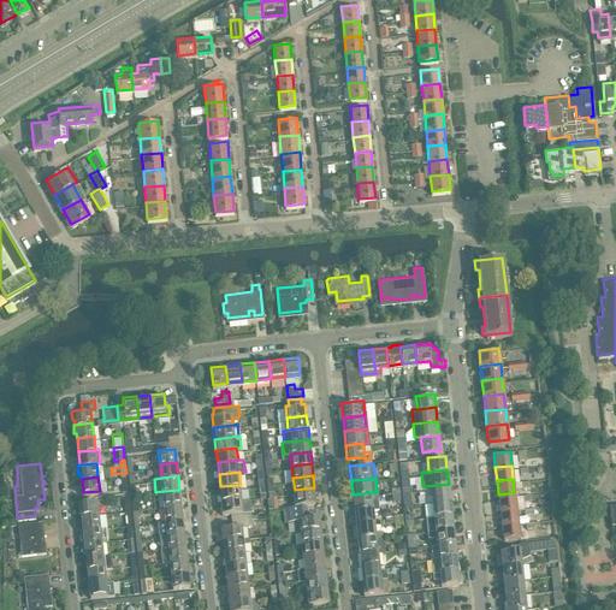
[(431,491),(432,499),(450,497),(449,484),(426,486),(426,491),(427,492),(431,491)]
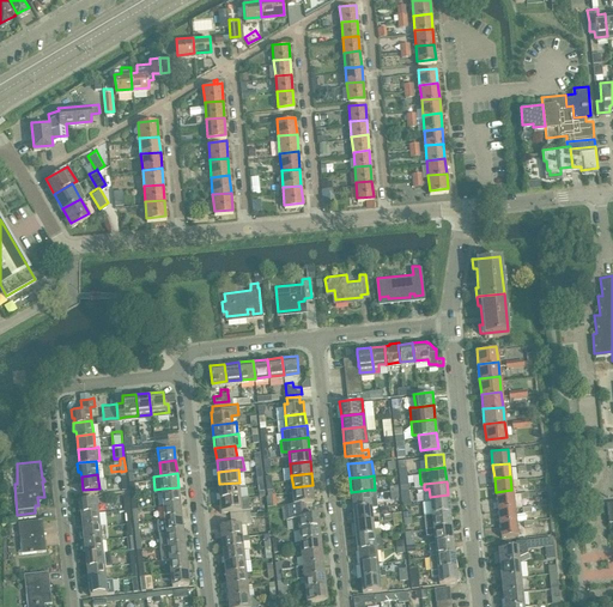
[(219,484),(220,496),(241,493),(240,483),(219,484)]
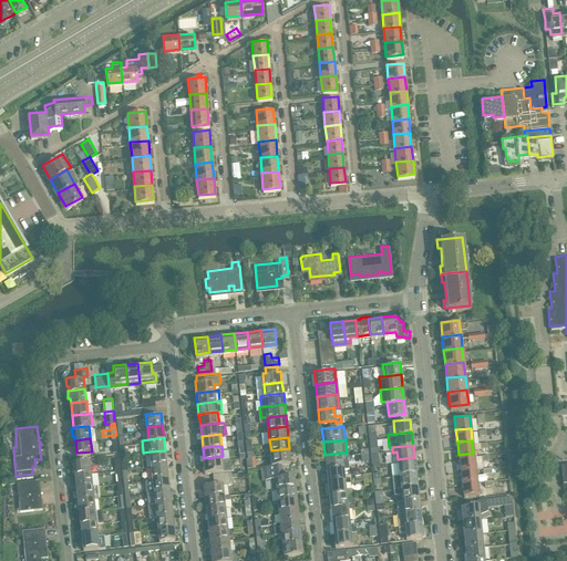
[(271,450),(272,463),(282,461),(290,460),(289,448),(271,450)]
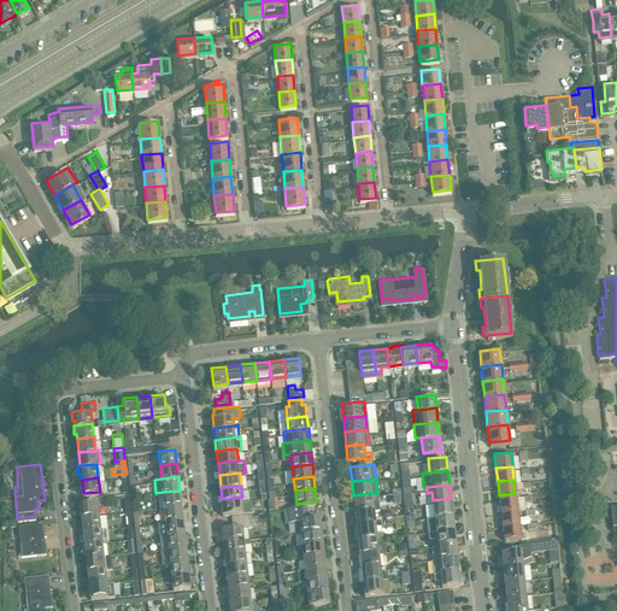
[(163,492),(165,505),(181,504),(180,491),(163,492)]
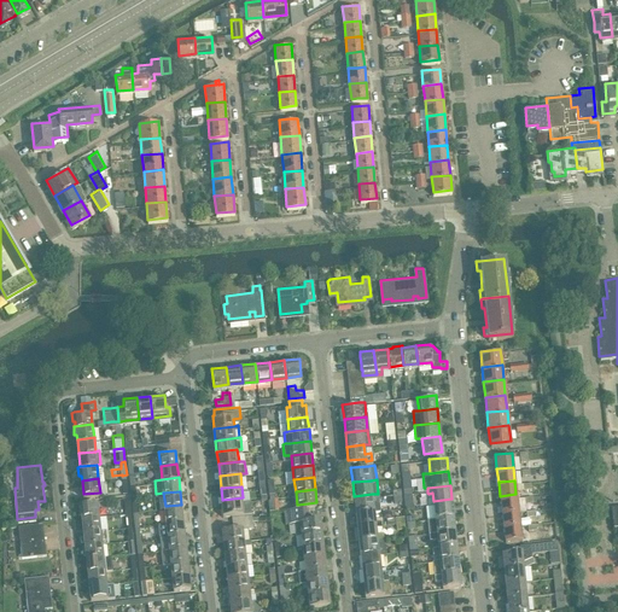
[(372,494),(354,496),(355,510),(373,508),(372,494)]
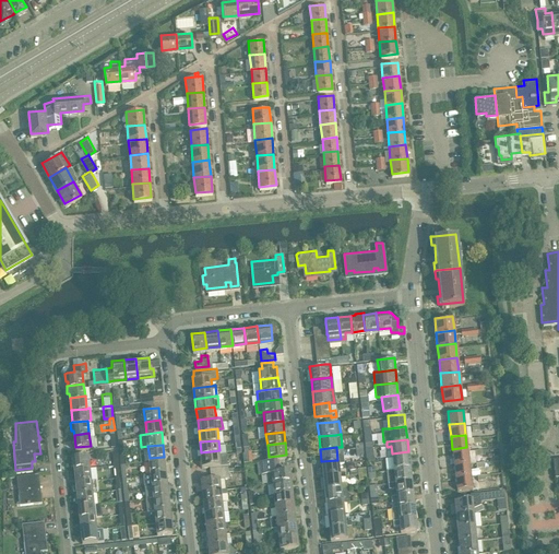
[(452,449),(453,461),(468,460),(466,447),(452,449)]
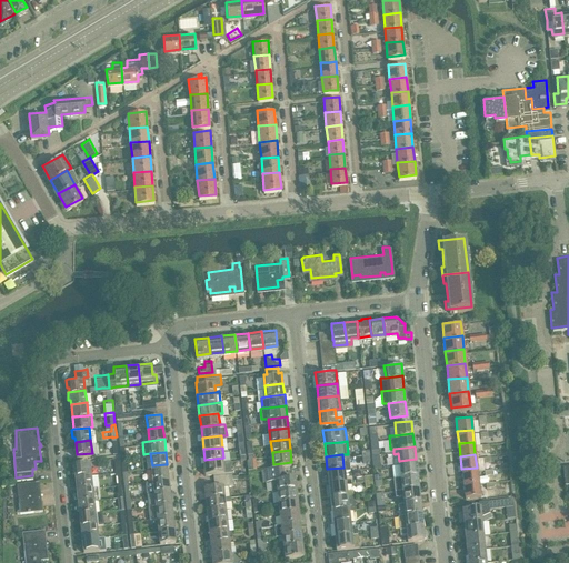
[(215,471),(215,478),(232,475),(232,469),(230,458),(223,458),(205,460),(206,472),(215,471)]
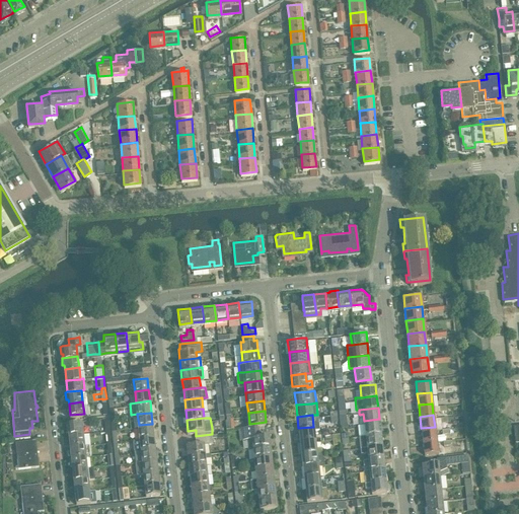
[(364,421),(365,433),(380,431),(379,419),(364,421)]
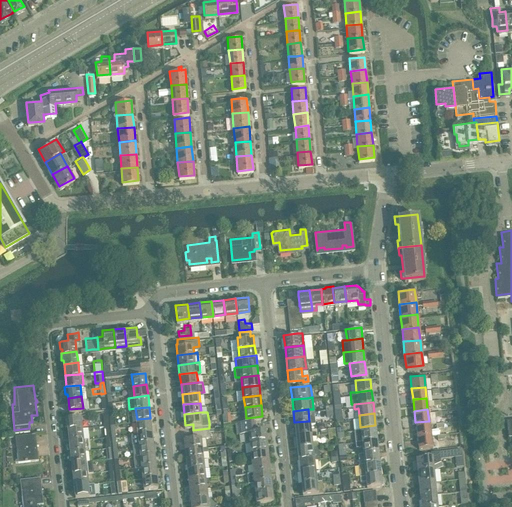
[(66,416),(65,416),(65,423),(67,423),(68,427),(82,425),(80,414),(66,415),(66,416)]
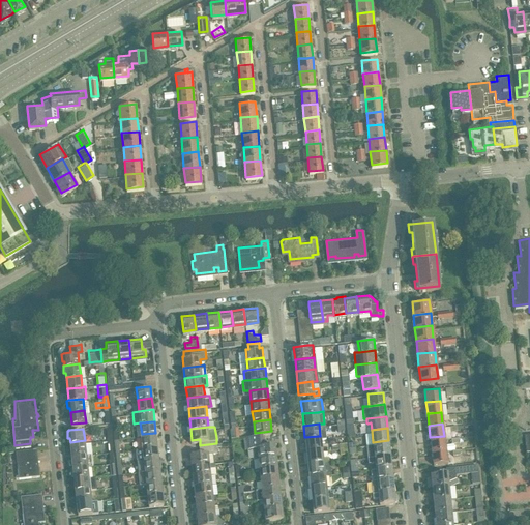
[(142,434),(143,445),(157,444),(155,433),(142,434)]
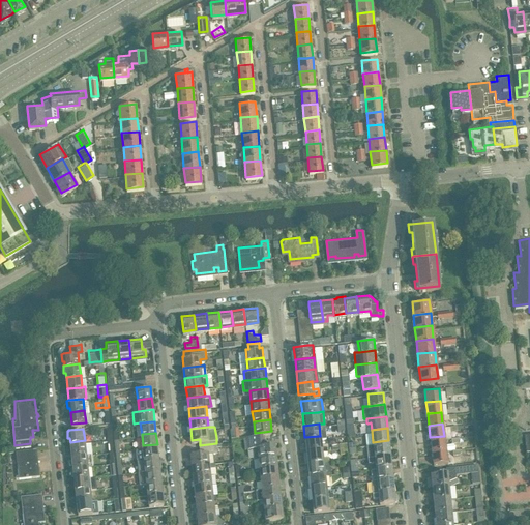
[(320,436),(304,437),(306,449),(322,447),(320,436)]
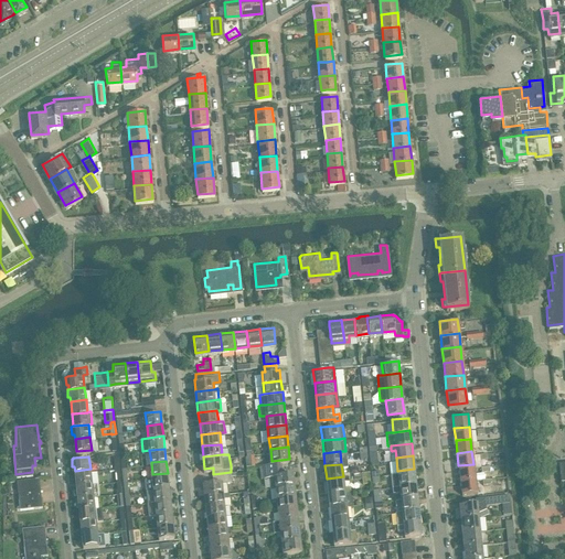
[(458,465),(459,477),(475,476),(473,464),(458,465)]
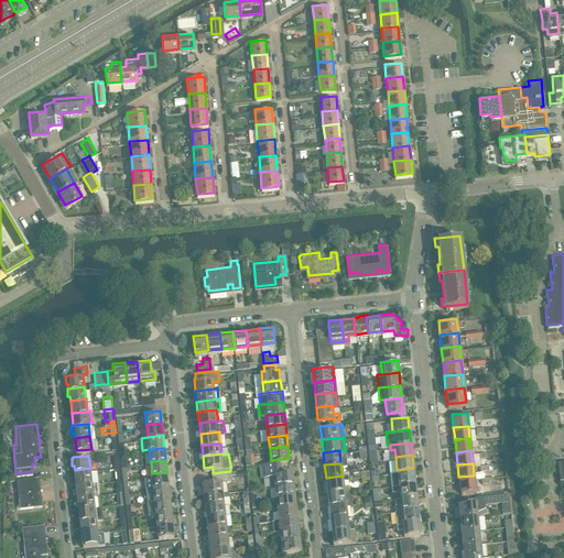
[(270,484),(275,484),(275,483),(294,481),(293,470),(282,471),(282,466),(263,467),(264,473),(269,473),(270,484)]
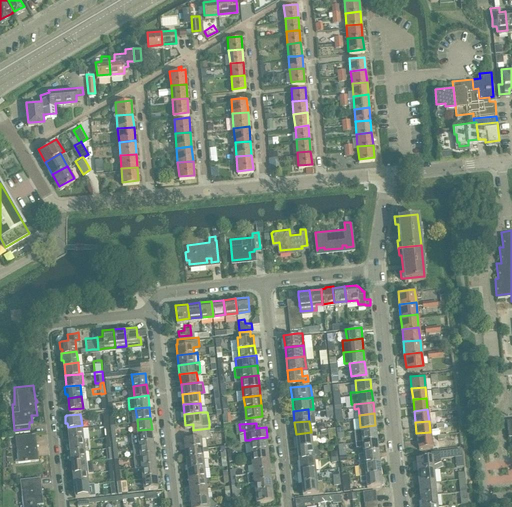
[(82,425),(68,427),(69,438),(83,437),(82,425)]
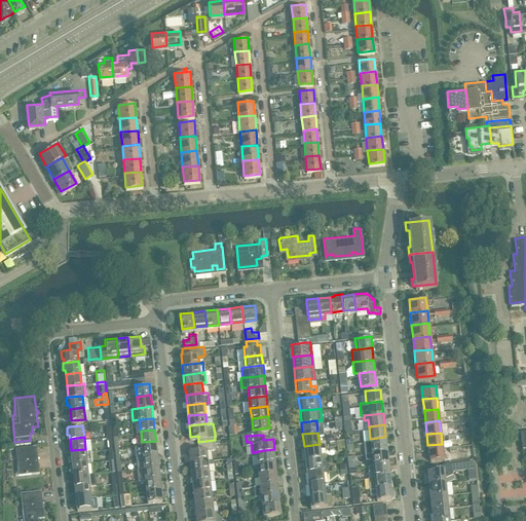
[(364,439),(365,451),(386,448),(385,437),(370,439),(364,439)]
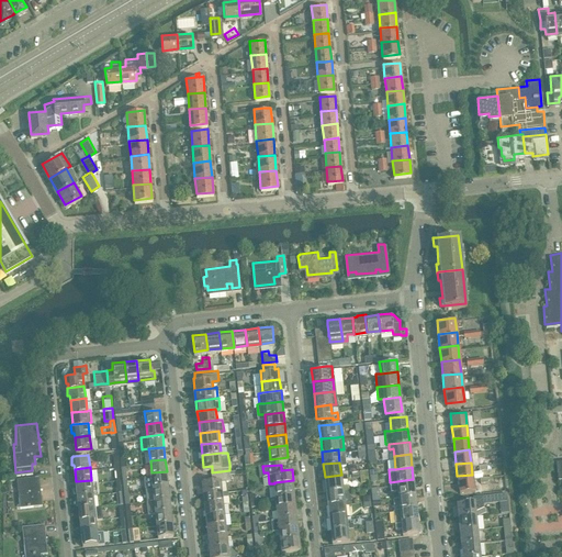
[(203,480),(204,491),(222,489),(221,478),(231,477),(229,470),(212,472),(213,478),(203,480)]
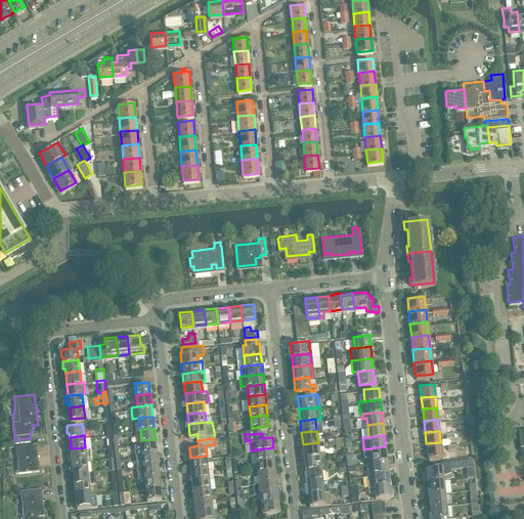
[(141,440),(142,452),(157,450),(156,439),(141,440)]
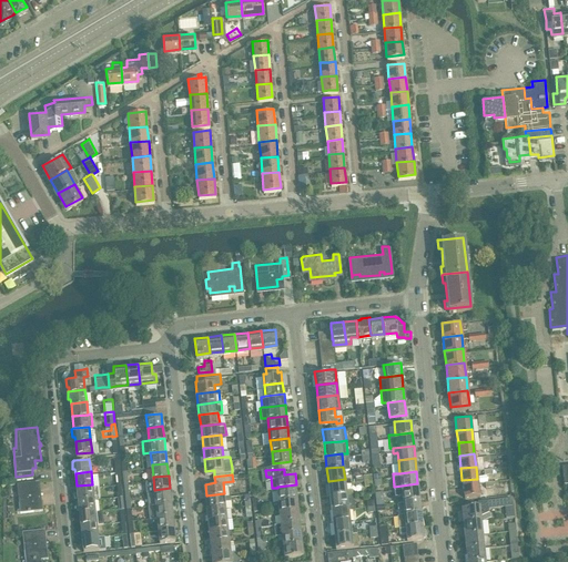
[(17,480),(20,509),(42,507),(39,478),(17,480)]
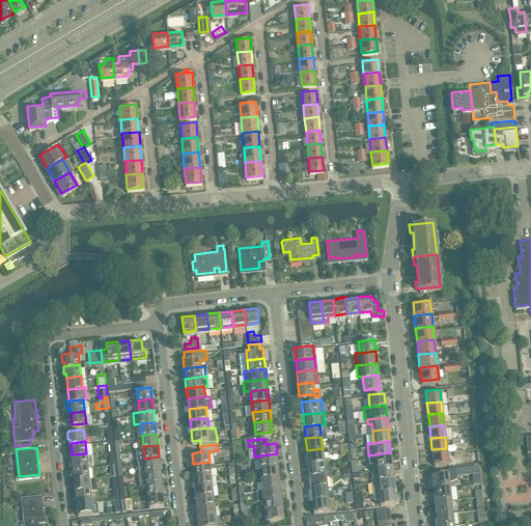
[(323,448),(307,450),(308,462),(324,461),(330,460),(329,454),(323,455),(323,448)]
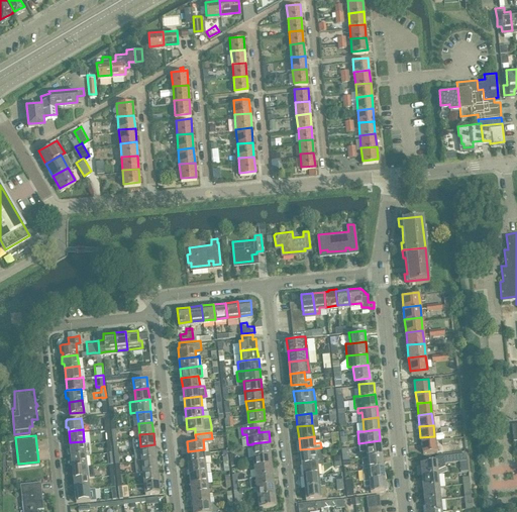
[(434,436),(420,437),(421,449),(435,448),(434,436)]
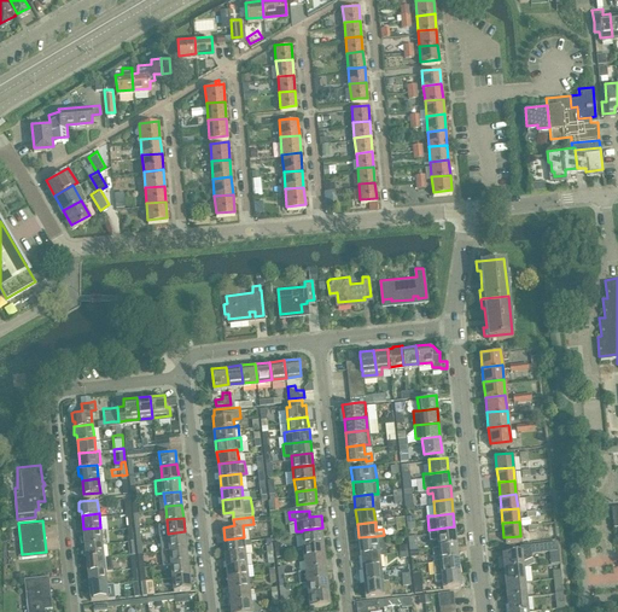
[(100,528),(83,529),(85,542),(101,541),(106,540),(105,526),(100,528)]
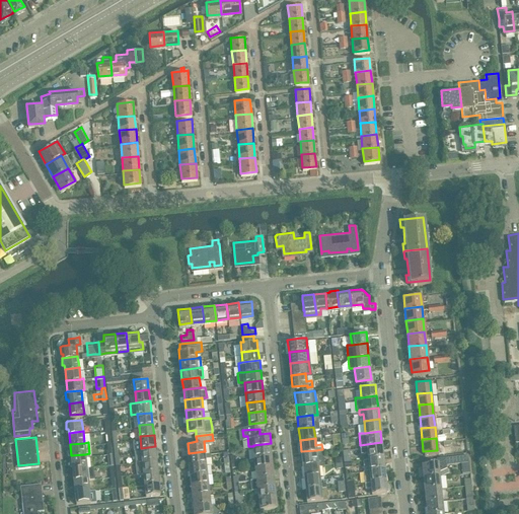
[(367,450),(368,455),(383,454),(381,442),(360,445),(361,451),(367,450)]
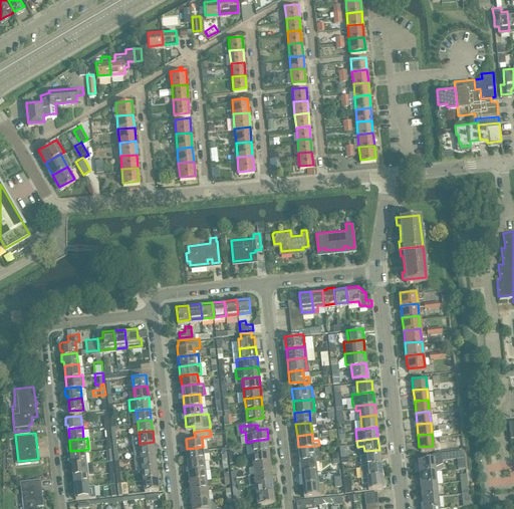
[(251,442),(252,451),(269,449),(268,439),(251,441),(251,442)]
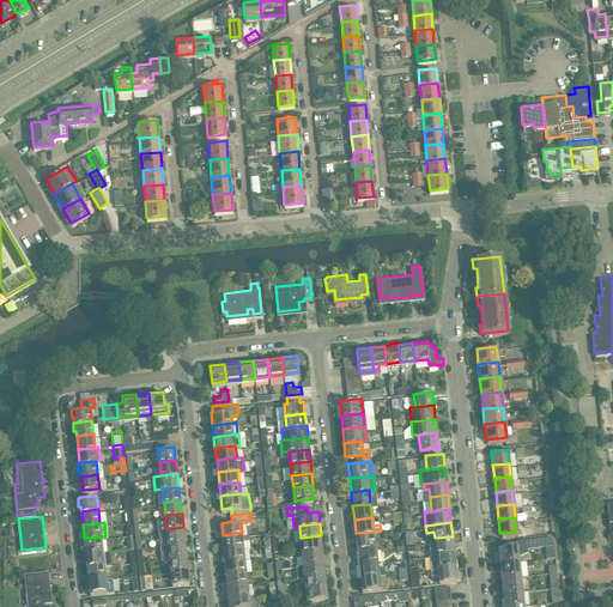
[(158,529),(161,544),(184,540),(183,527),(167,529),(158,529)]
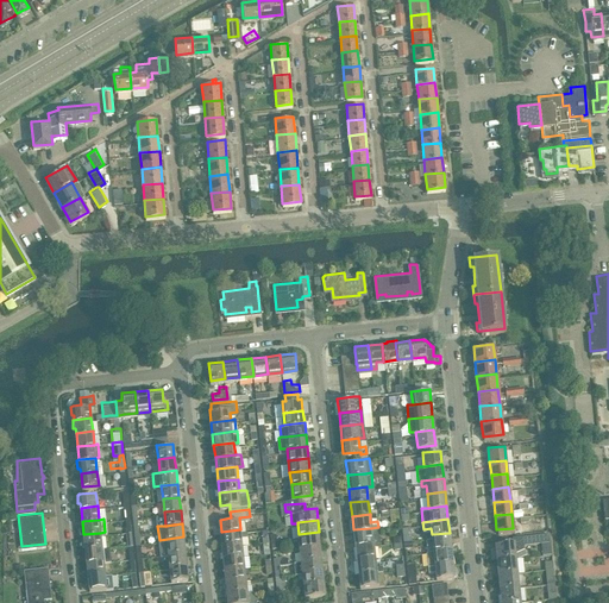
[(371,528),(353,529),(355,544),(372,541),(380,540),(378,527),(371,528)]
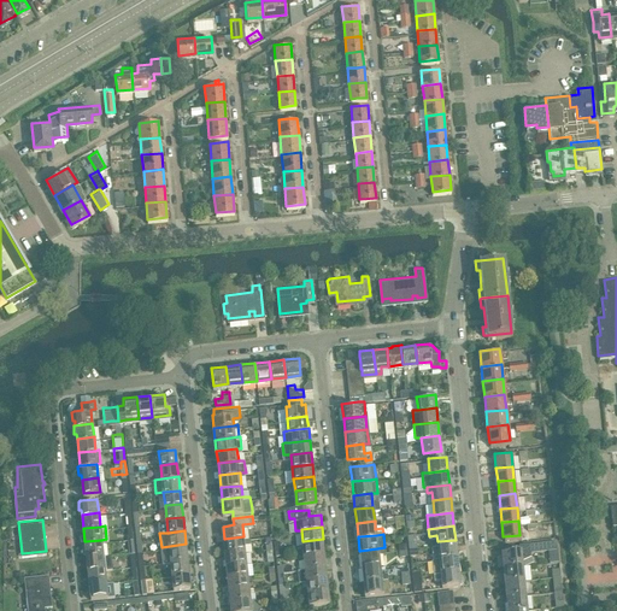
[(224,539),(225,551),(245,548),(245,542),(250,541),(250,535),(244,536),(224,539)]
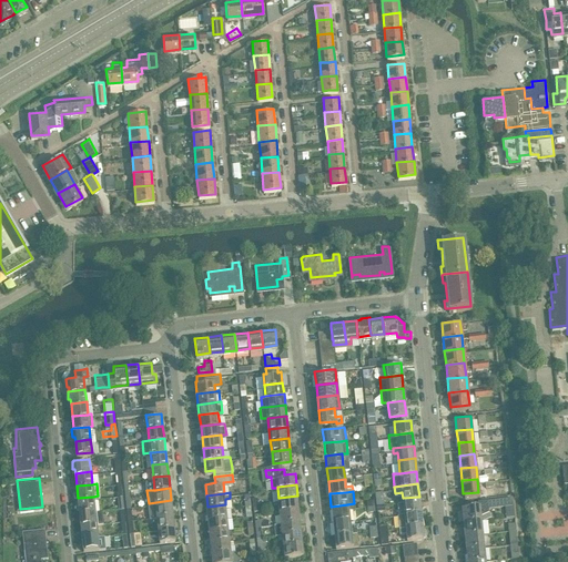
[(460,504),(462,519),(480,517),(479,512),(488,509),(487,504),(494,503),(510,501),(509,493),(493,496),(477,498),(478,503),(460,504)]
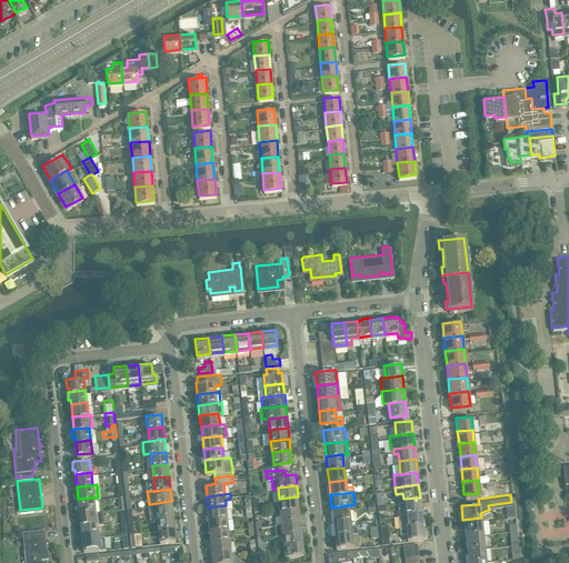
[(279,499),(280,510),(299,508),(298,496),(279,499)]
